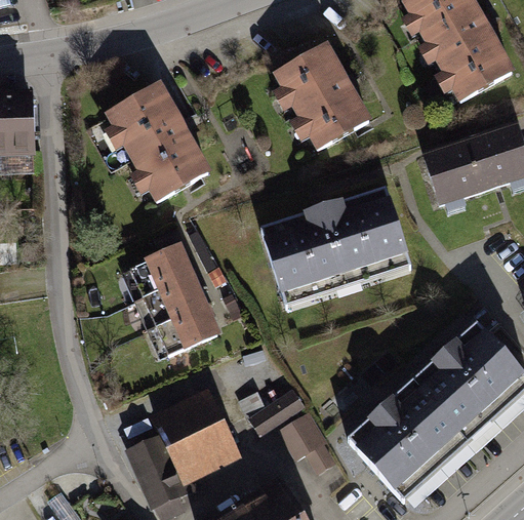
[(513,73),(471,0),(414,0),(404,6),(460,104),(513,73)]
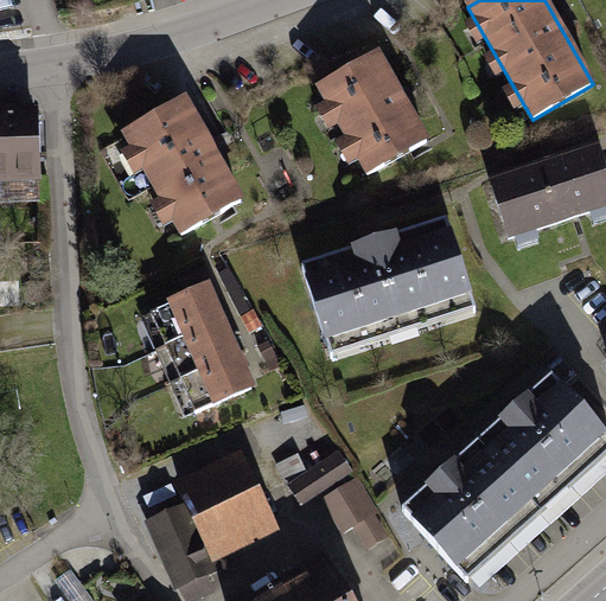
[(426,142),(377,56),(319,89),(367,174),(426,142)]
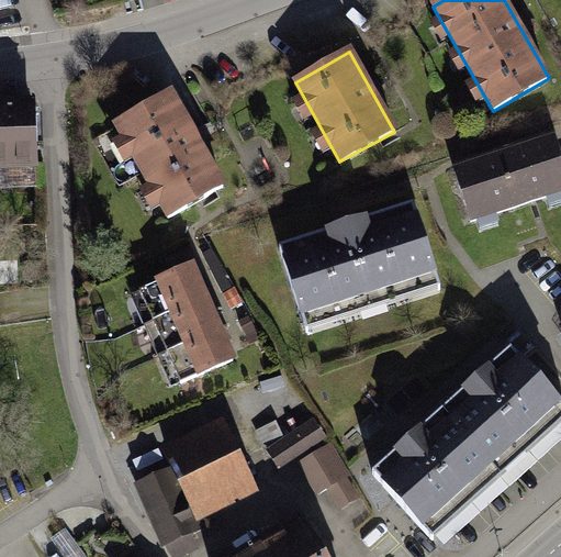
[(0,169),(37,168),(34,96),(0,97),(0,169)]
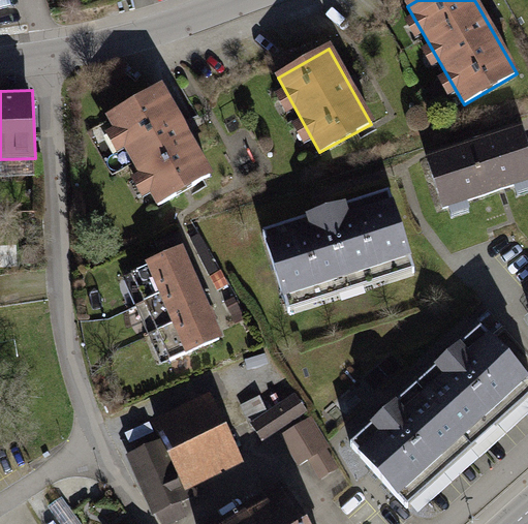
[(207,175),(159,90),(110,118),(158,203),(207,175)]
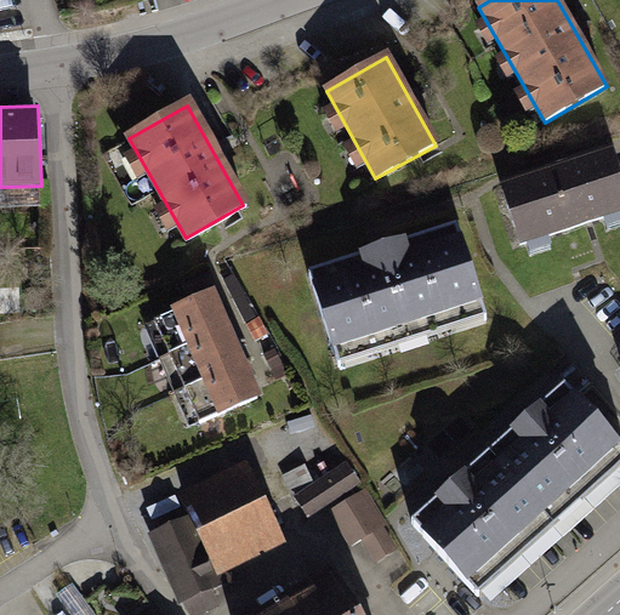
[(619,163),(614,146),(500,182),(521,245),(619,214),(619,163)]
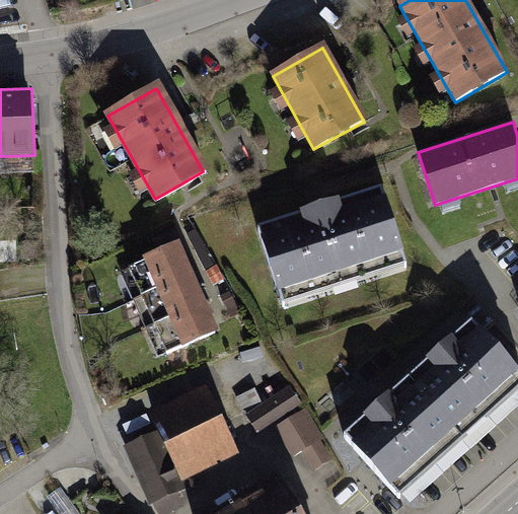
[(410,266),(383,184),(257,223),(284,306),(410,266)]
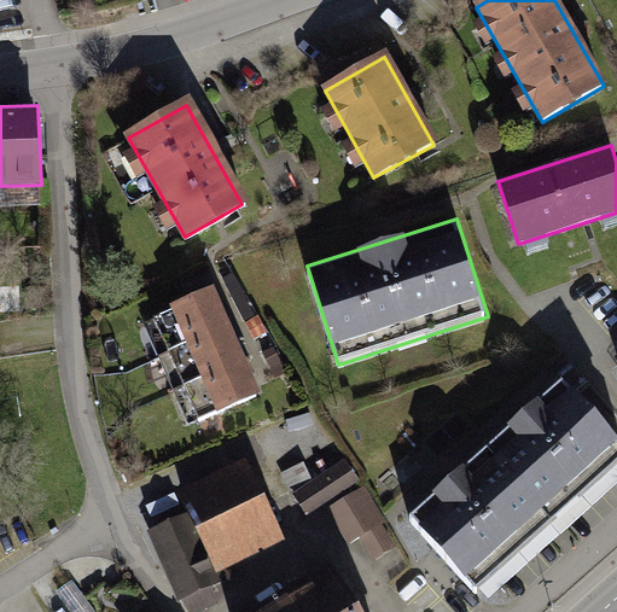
[(169,350),(223,326),(208,291),(153,316),(169,350)]
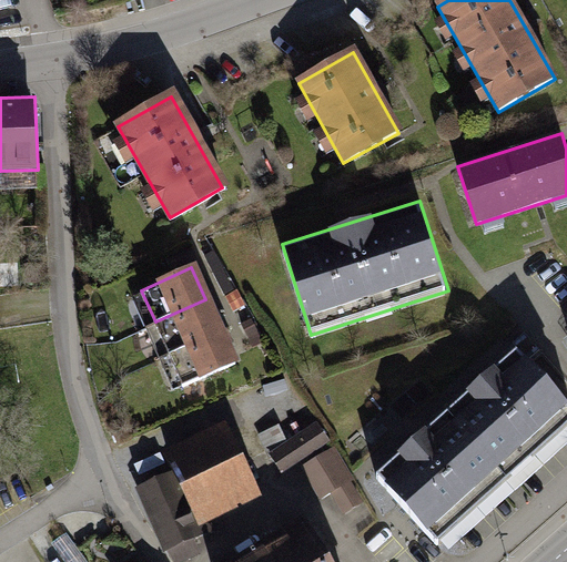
[(170,353),(220,330),(205,299),(155,322),(170,353)]
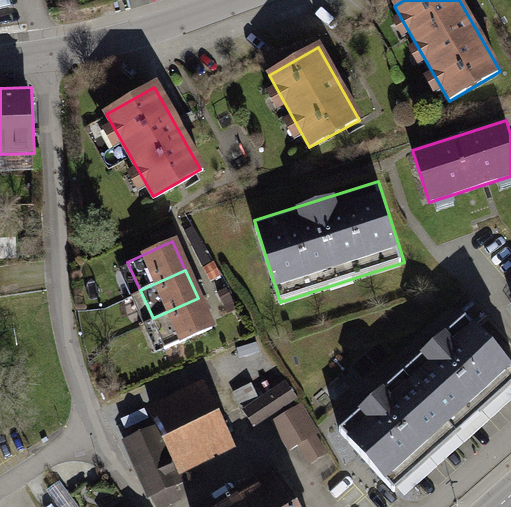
[(166,347),(211,326),(198,298),(153,318),(166,347)]
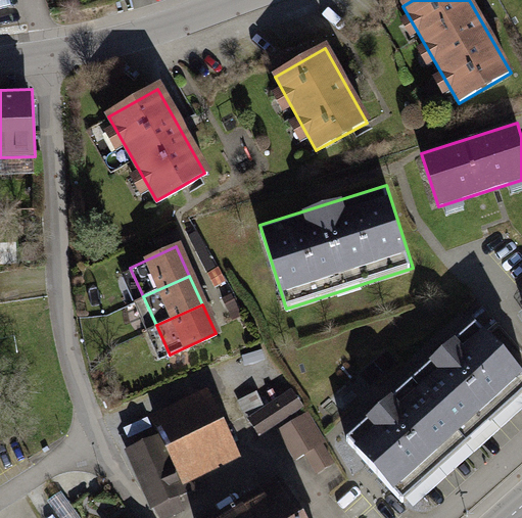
[(466,437),(521,386),(521,370),(474,318),(410,376),(466,437)]
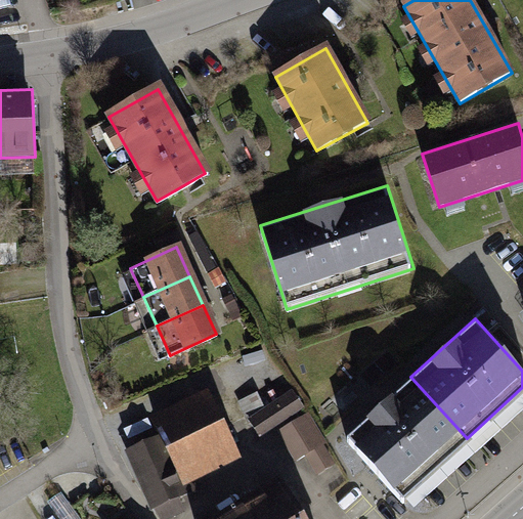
[(402,496),(467,438),(410,377),(346,435),(393,486),(402,496)]
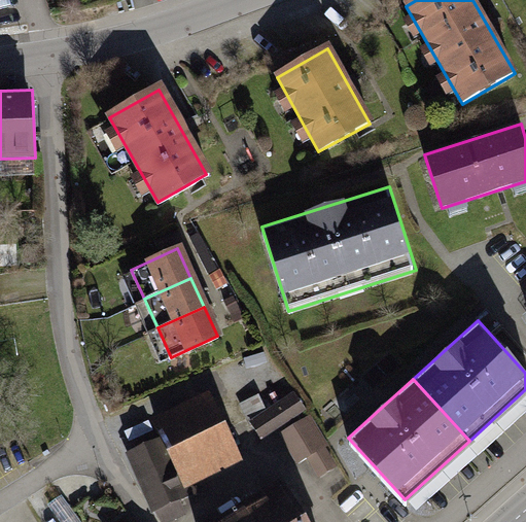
[(240,453),(210,390),(156,414),(165,432),(130,449),(154,501),(195,483),(191,476),(240,453)]
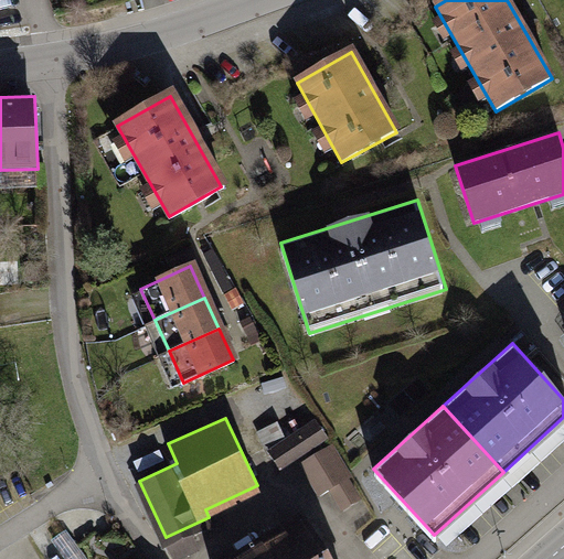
[(316,419),(268,451),(282,471),(330,439),(316,419)]
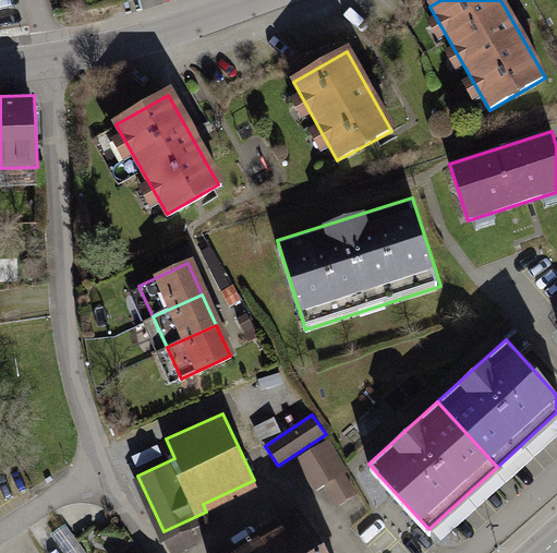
[(329,440),(297,459),(314,490),(324,484),(337,506),(361,493),(329,440)]
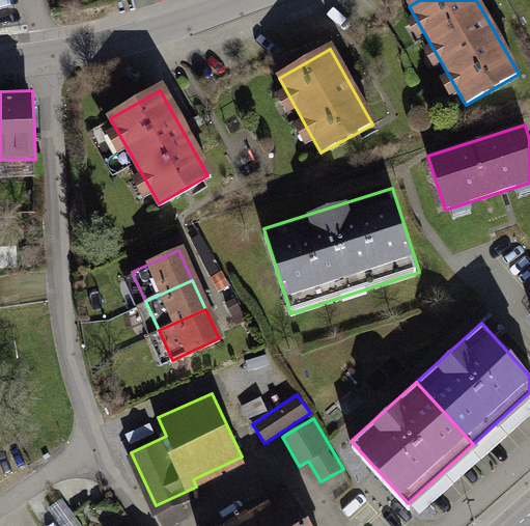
[(310,525),(284,485),(243,511),(252,525),(310,525)]
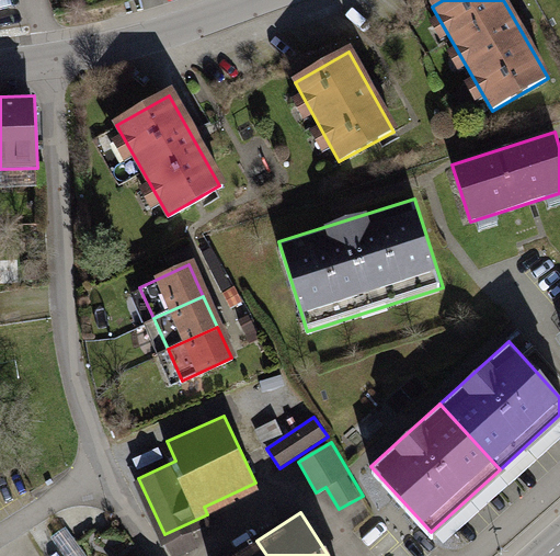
[(266,555),(256,541),(231,555),(266,555)]
